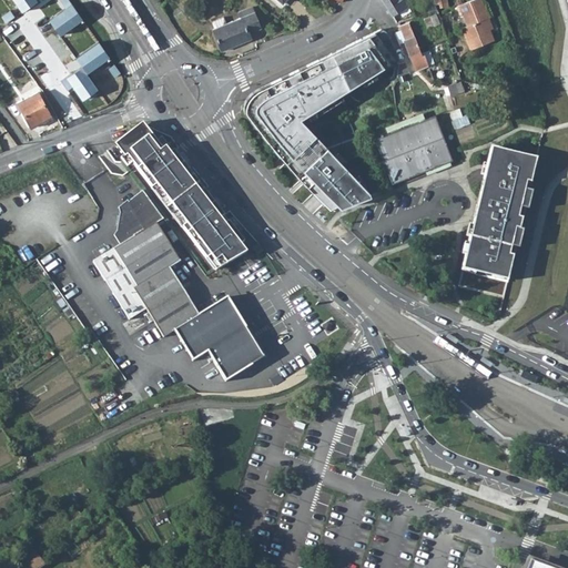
[(462,28),(464,32),(465,32),(472,49),(494,40),(489,29),(485,19),(489,18),(482,0),(473,0),(456,7),(460,18),(464,17),(467,26),(462,28)]
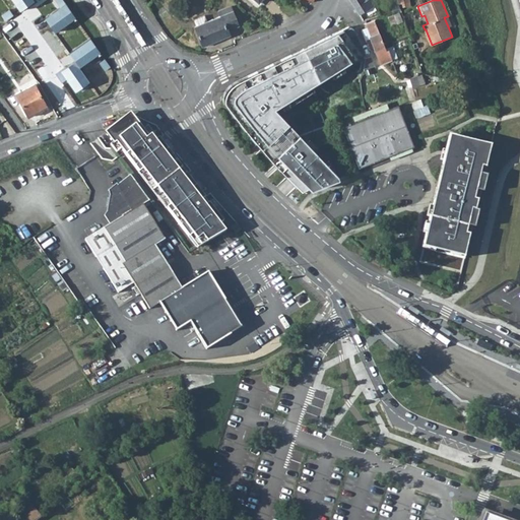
[(222,16),(196,26),(197,29),(204,47),(231,37),(229,30),(240,26),(232,6),(220,10),(222,16)]
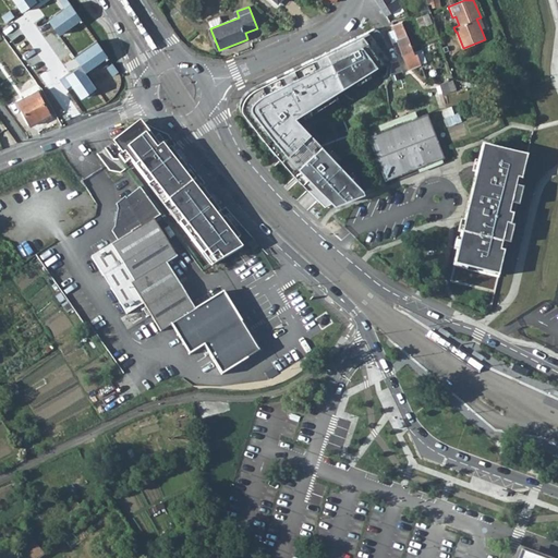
[(421,64),(416,53),(413,55),(401,22),(393,25),(395,28),(388,31),(392,41),(397,40),(408,69),(421,64)]
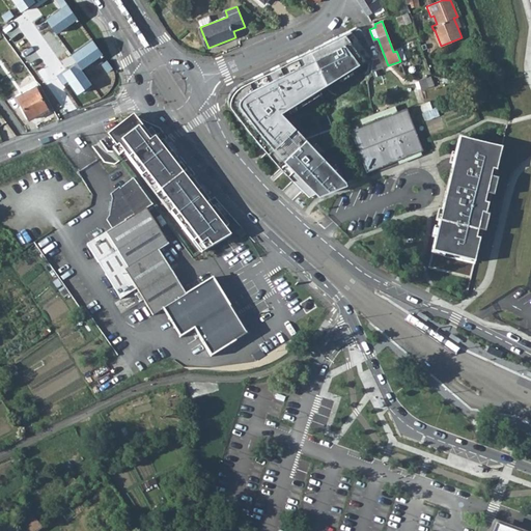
[(280,111),(370,56),(370,52),(370,47),(369,43),(365,34),(363,31),(361,29),(358,28),(356,27),(241,84),(236,86),(232,90),(229,94),(227,99),(229,107),(246,129),(255,141),(271,159),(276,164),(287,176),(302,192),(307,196),(315,192),(317,194),(354,180),(333,129),(306,139),(280,111)]
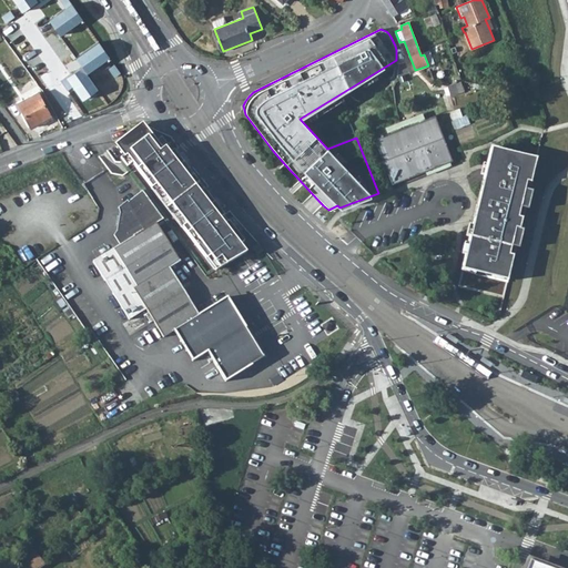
[(84,46),(75,51),(85,64),(83,67),(85,69),(95,61),(84,46)]
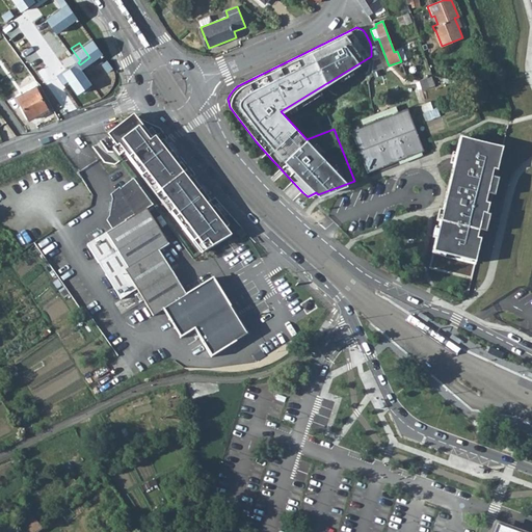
[(373,59),(371,73),(381,68),(377,57),(373,59)]
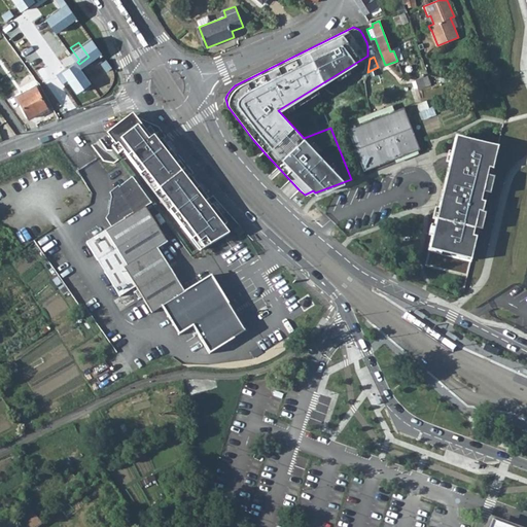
[(378,67),(367,72),(371,79),(369,80),(371,82),(373,81),(384,75),(381,70),(379,66),(378,67)]
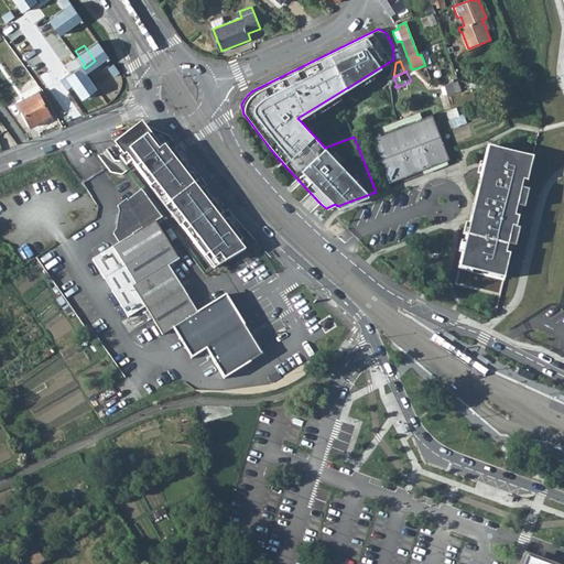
[(56,72),(36,83),(39,84),(42,88),(43,89),(61,80),(56,72)]
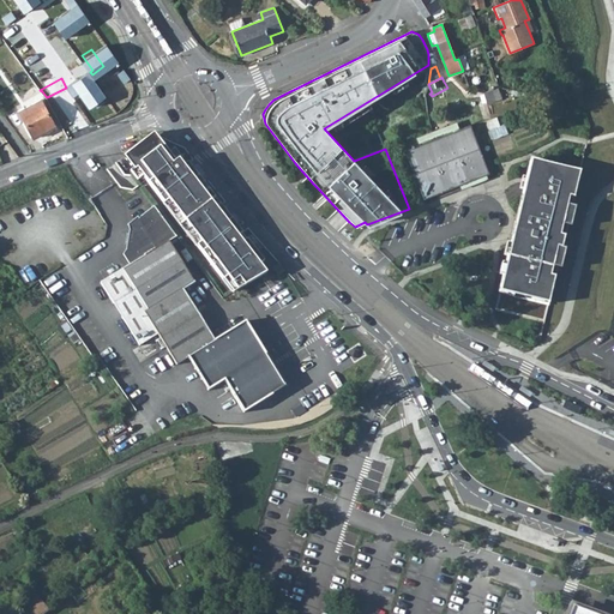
[(66,88),(47,97),(60,122),(82,110),(83,113),(90,108),(83,97),(74,83),(66,88)]
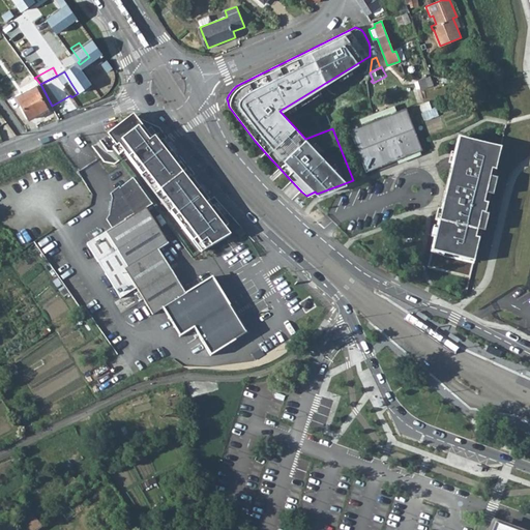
[(89,74),(71,84),(78,93),(81,98),(98,88),(89,74)]
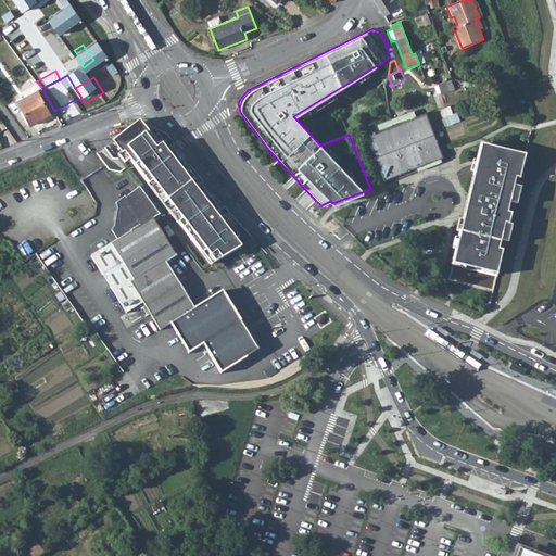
[(443,81),(438,83),(442,92),(454,88),(451,78),(443,81)]
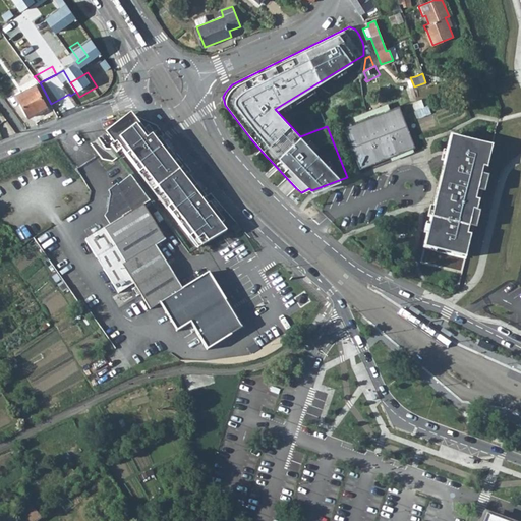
[(36,84),(16,95),(29,117),(47,107),(36,84)]
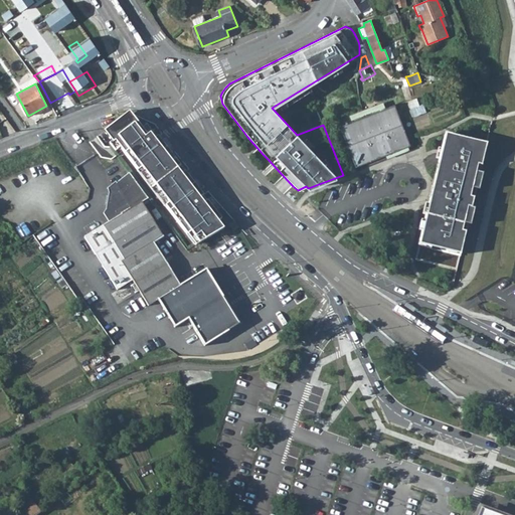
[(418,98),(409,101),(412,108),(421,105),(418,98)]
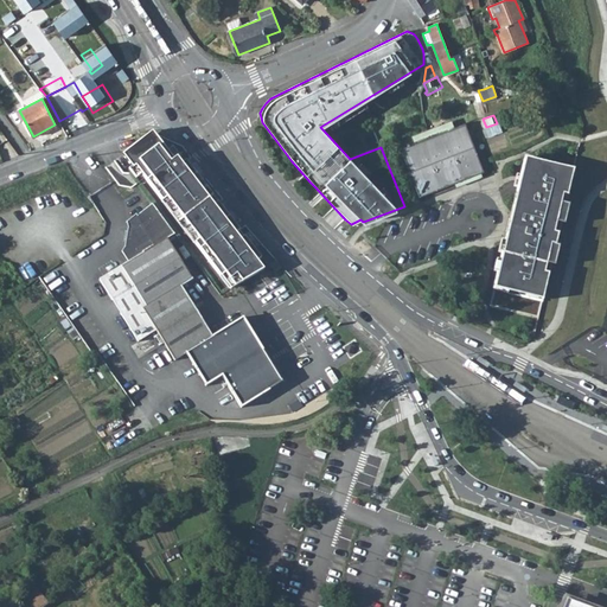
[(414,142),(401,148),(419,196),(484,171),(466,122),(454,127),(414,142)]
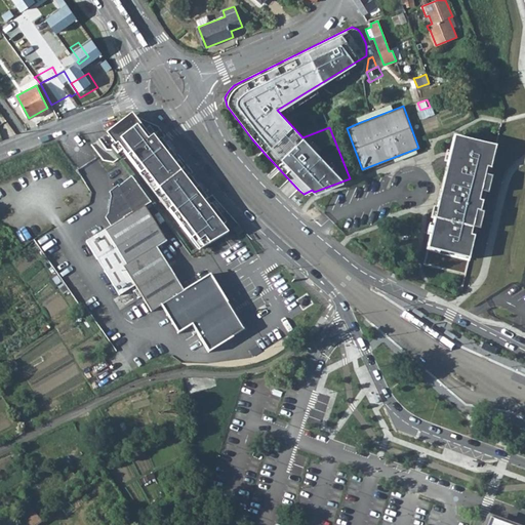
[(108,132),(111,135),(130,120),(148,140),(150,138),(131,115),(108,132)]
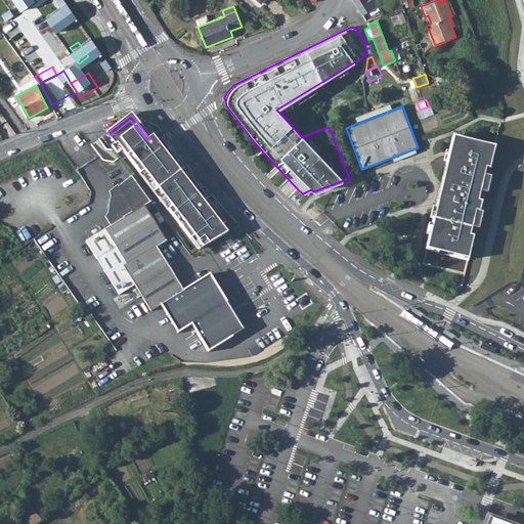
[(194,236),(204,248),(227,233),(222,226),(225,223),(164,144),(161,147),(157,142),(153,136),(149,138),(147,140),(130,120),(111,135),(140,174),(144,172),(172,207),(168,210),(190,239),(194,236)]
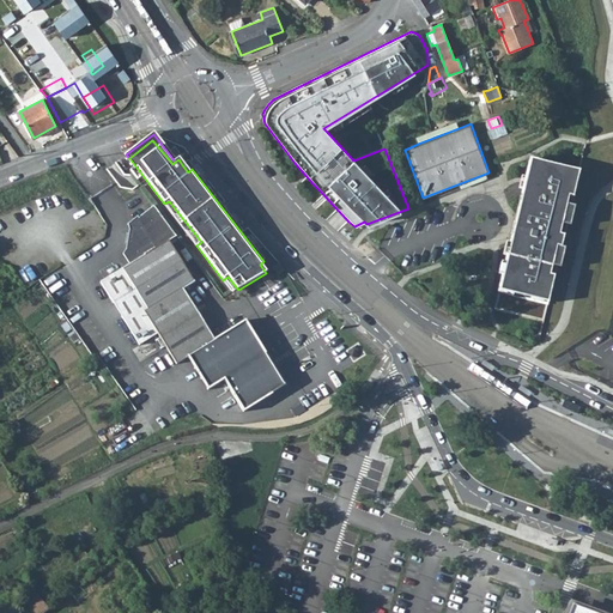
[(532,161),(496,310),(544,321),(580,171),(532,161)]
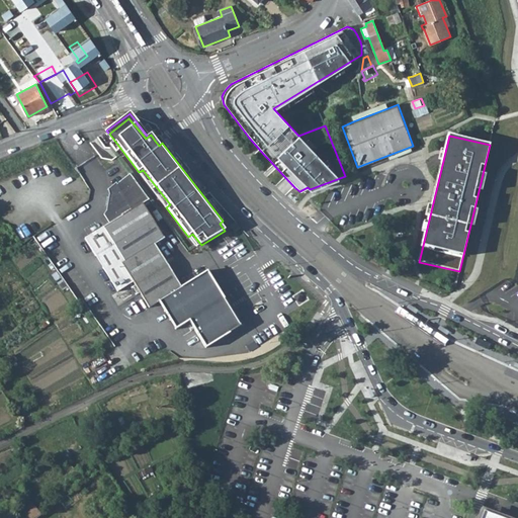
[(143,170),(139,172),(166,207),(170,204),(143,170)]
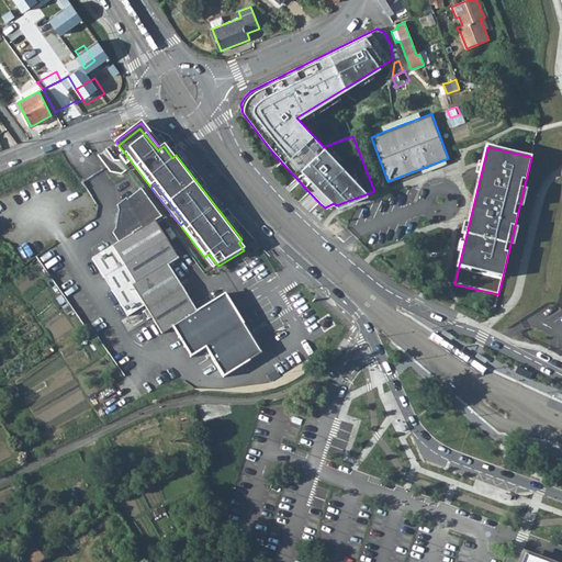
[(121,240),(92,257),(126,315),(143,305),(159,333),(195,312),(168,265),(177,259),(155,220),(161,216),(158,212),(146,195),(142,189),(117,203),(120,212),(120,221),(119,224),(115,232),(121,240)]
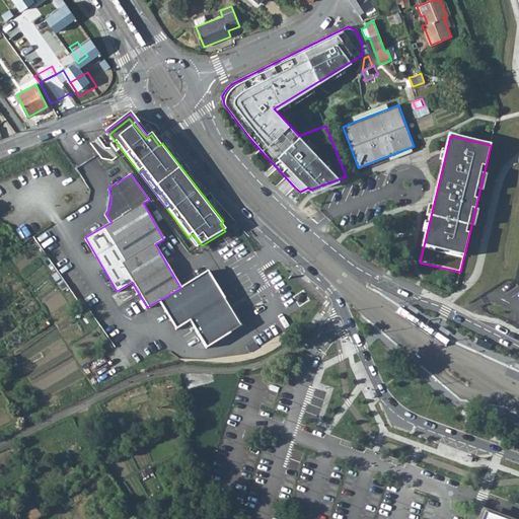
[(189,237),(198,247),(202,245),(193,234),(189,237)]
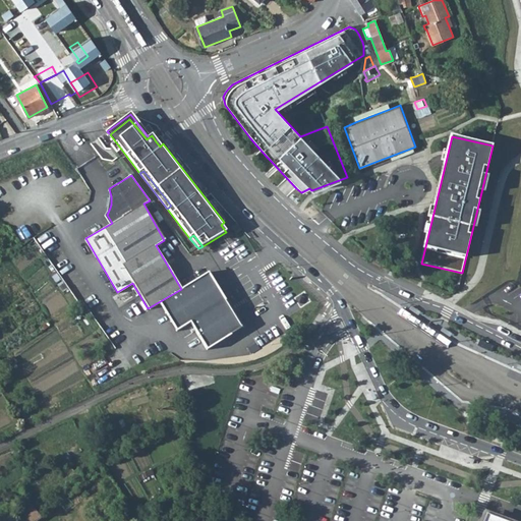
[(241,330),(209,276),(158,306),(175,335),(190,326),(206,351),(241,330)]
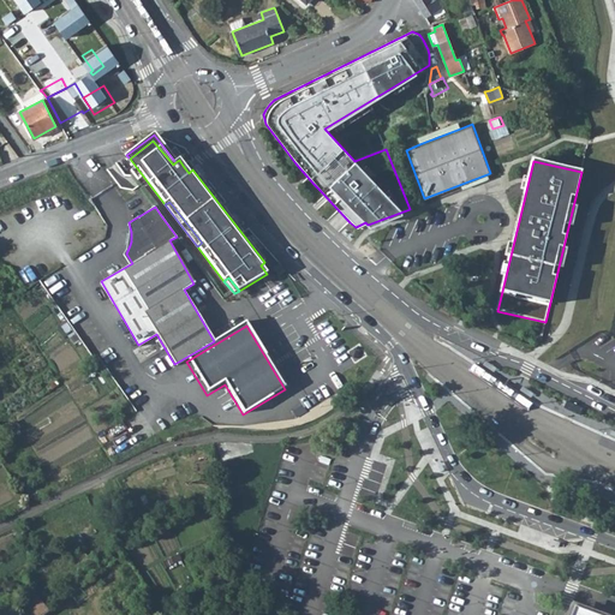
[(12,463),(5,466),(17,487),(24,483),(12,463)]
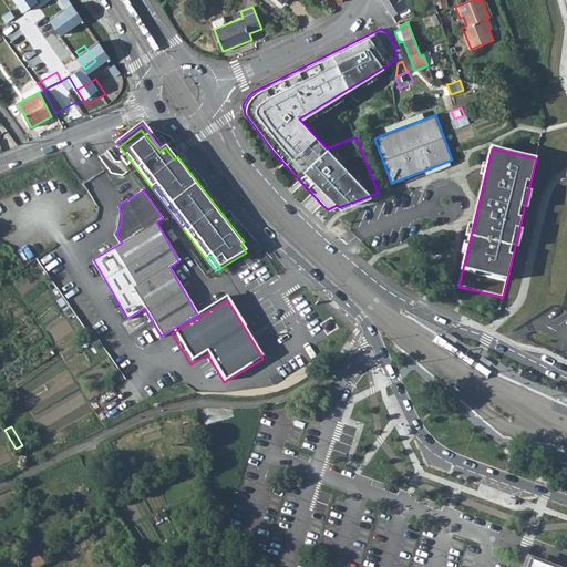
[(564,566),(524,552),(517,566),(564,566)]
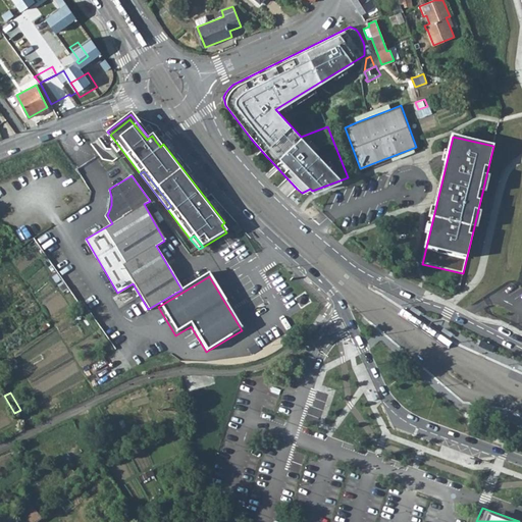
[(38,510),(23,520),(24,521),(38,521),(44,518),(38,510)]
